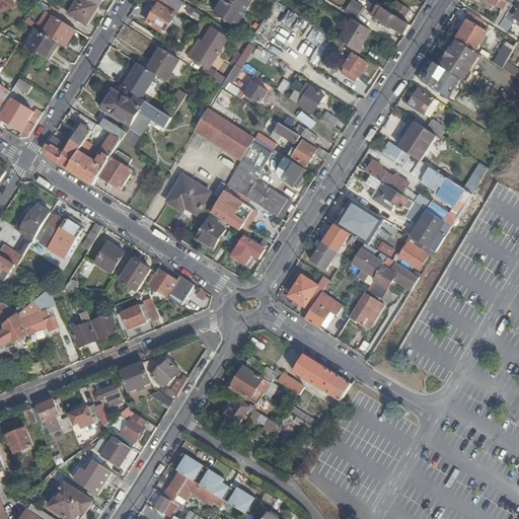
[(12,0),(0,0),(0,11),(15,6),(12,0)]
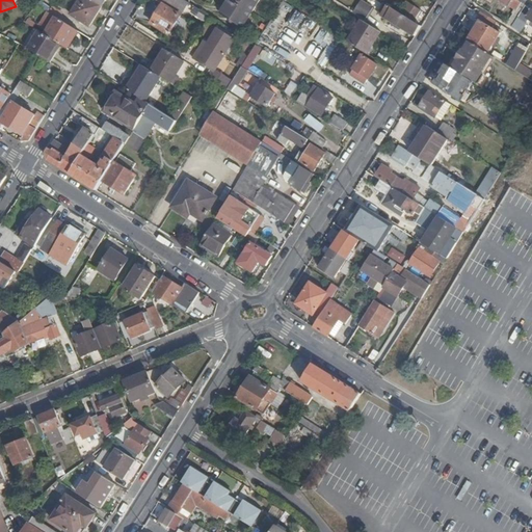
[(89,26),(103,6),(91,0),(79,0),(71,15),(89,26)]
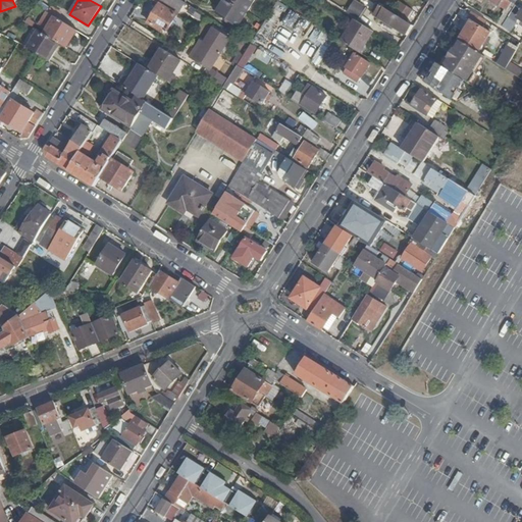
[(186,3),(180,0),(155,0),(160,4),(160,5),(177,16),(186,3)]
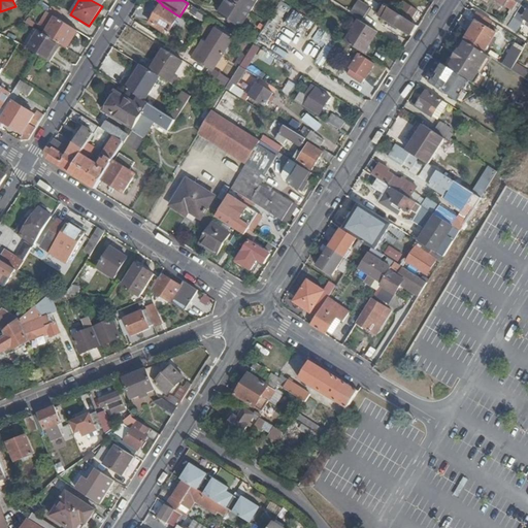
[(224,0),(217,13),(219,14),(227,0),(224,0)]
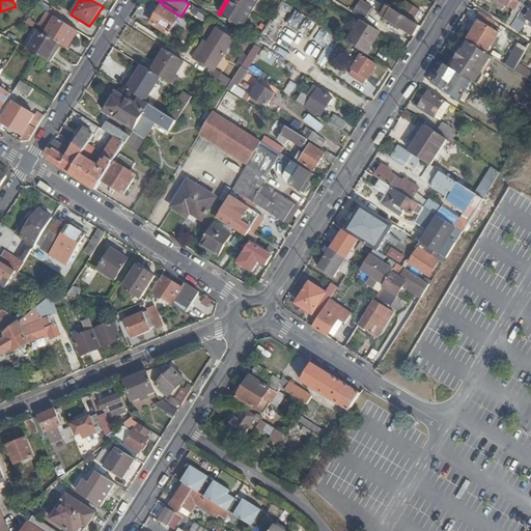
[(228,0),(220,15),(241,28),(251,12),(258,0),(228,0)]
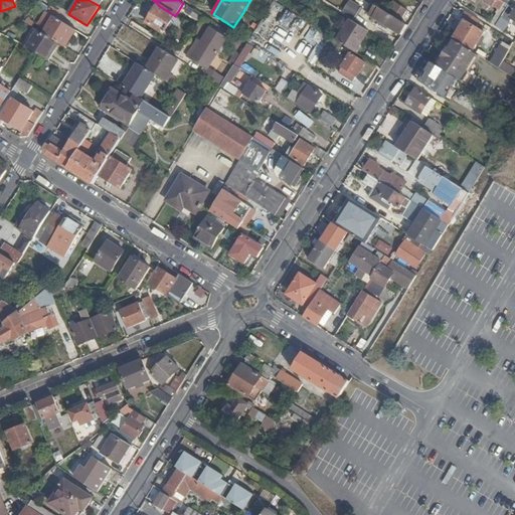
[(509,6),(500,0),(483,0),(493,6),(493,5),(500,9),(491,23),(496,26),(501,19),(509,6)]
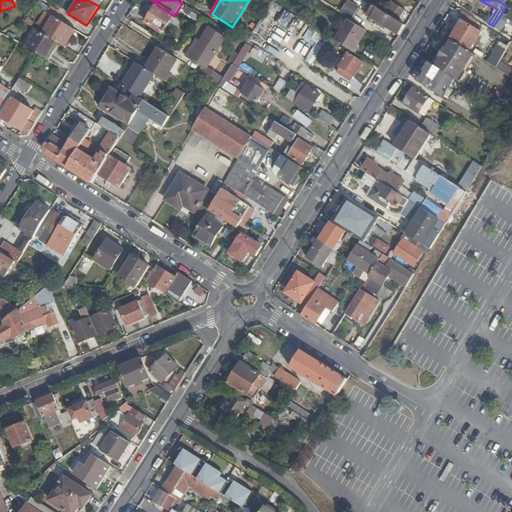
[(35,5),(40,8),(46,12),(48,13),(51,9),(39,2),(35,5)]
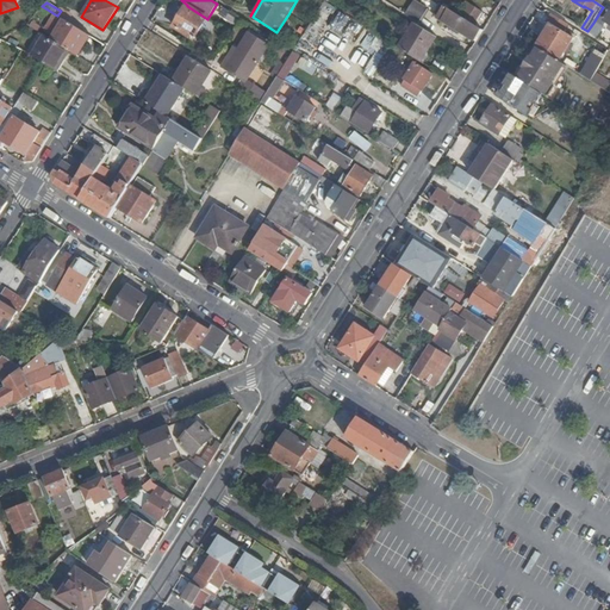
[(325,2),(310,27),(316,31),(331,6),(325,2)]
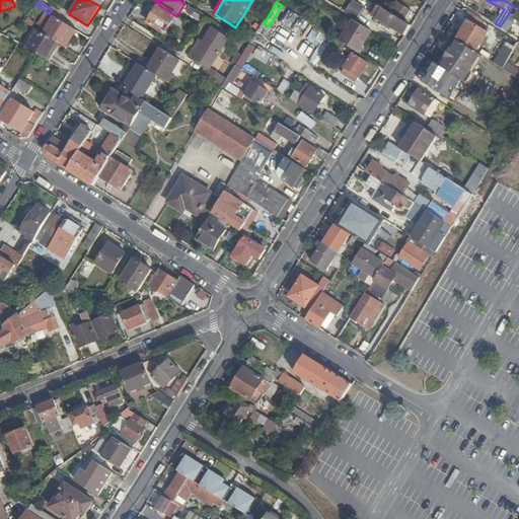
[(359,17),(364,8),(354,2),(348,11),(359,17)]
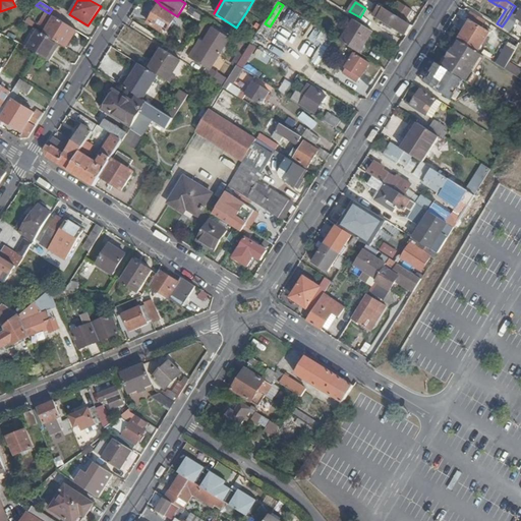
[(372,14),(375,16),(382,6),(379,4),(372,14)]
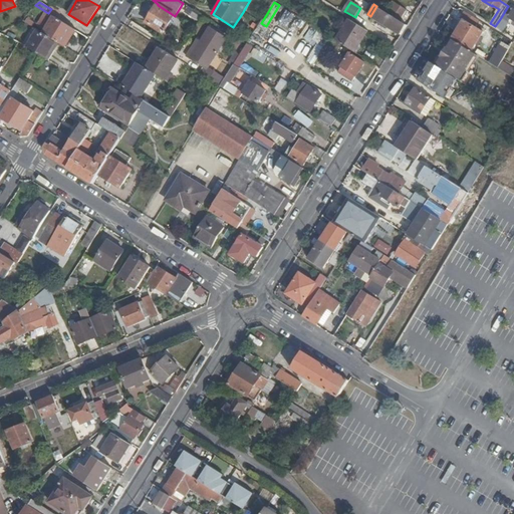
[(392,9),(389,8),(386,12),(399,20),(405,10),(395,4),(392,9)]
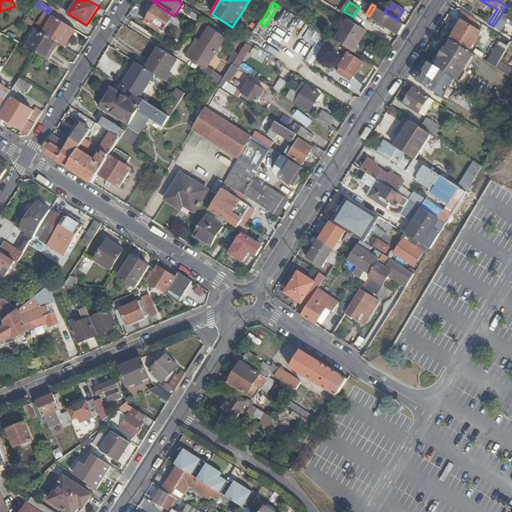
[(33,16),(40,8),(35,5),(27,12),(33,16)]
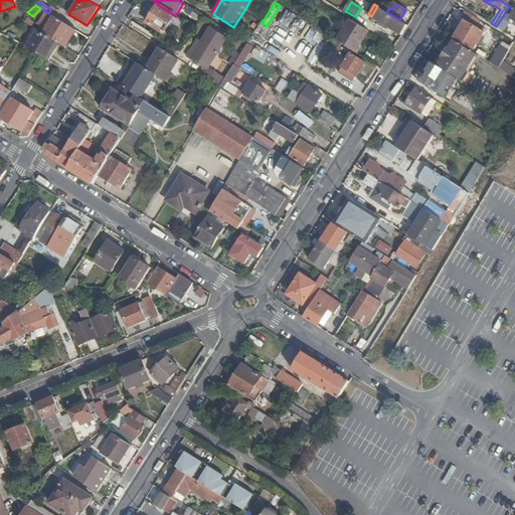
[(163,33),(175,16),(158,5),(146,23),(163,33)]
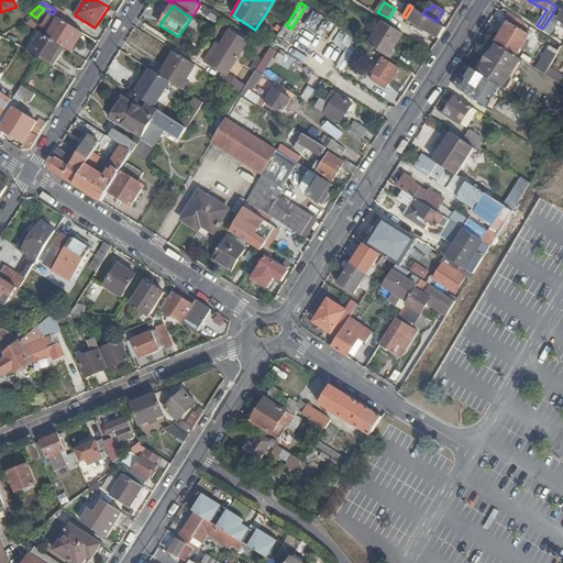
[(406,18),(440,39),(446,29),(437,22),(422,13),(412,7),(406,18)]
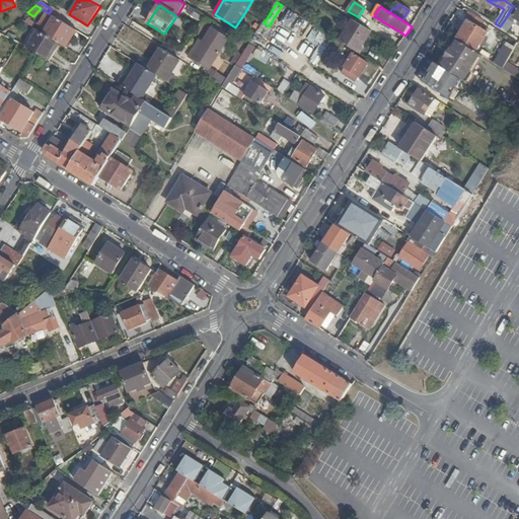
[(205,15),(194,9),(190,15),(200,22),(205,15)]
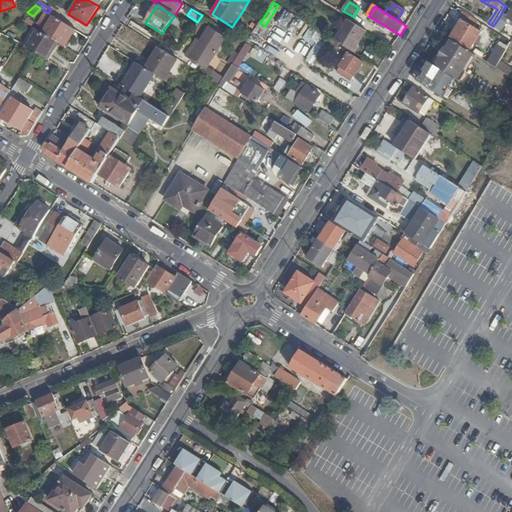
[(294,36),(305,24),(288,11),(278,23),(294,36)]
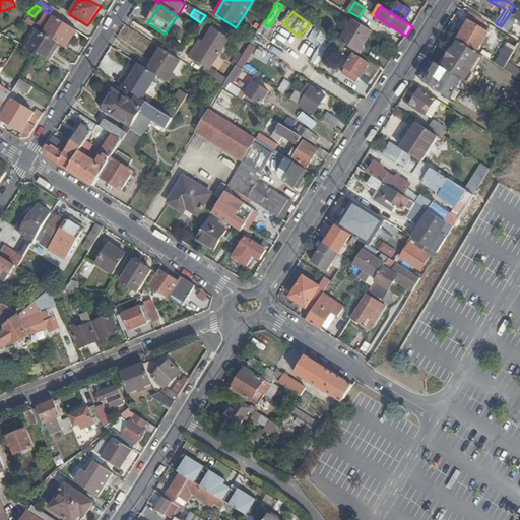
[(75,29),(49,13),(47,12),(38,25),(44,29),(42,33),(59,43),(65,47),(75,29)]
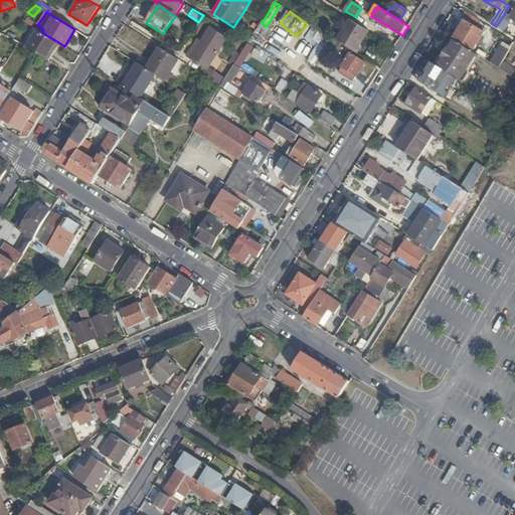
[(465,21),(454,40),(456,41),(473,52),(484,33),(476,27),(477,25),(480,20),(466,12),(462,19),(465,21)]
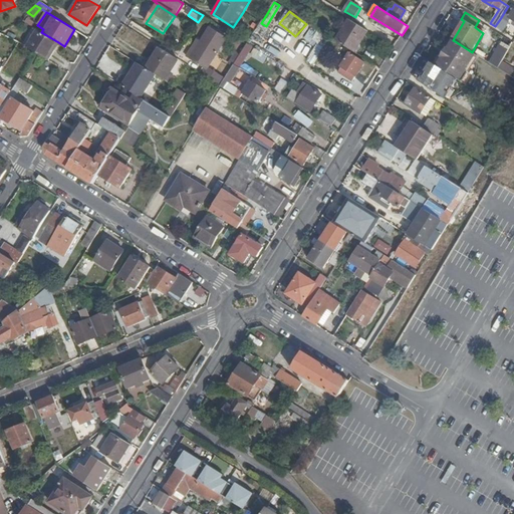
[(369,31),(350,19),(337,41),(355,53),(369,31)]
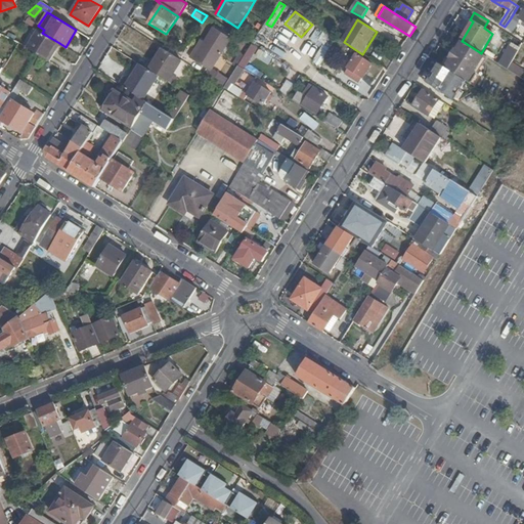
[(505,27),(511,31),(516,24),(510,19),(505,27)]
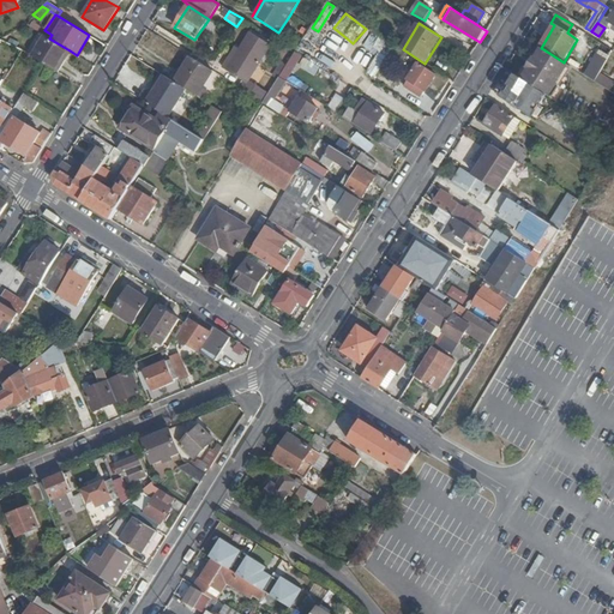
[(372,50),(373,48),(381,36),(374,31),(365,46),(372,50)]
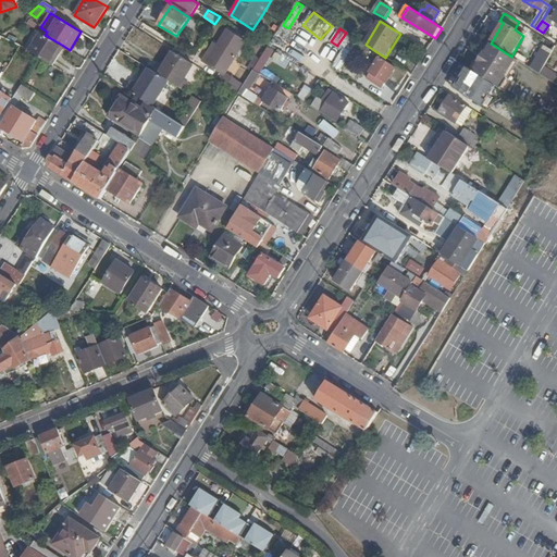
[(239,94),(245,86),(226,74),(246,41),(227,31),(218,46),(206,63),(224,76),(221,82),(239,94)]
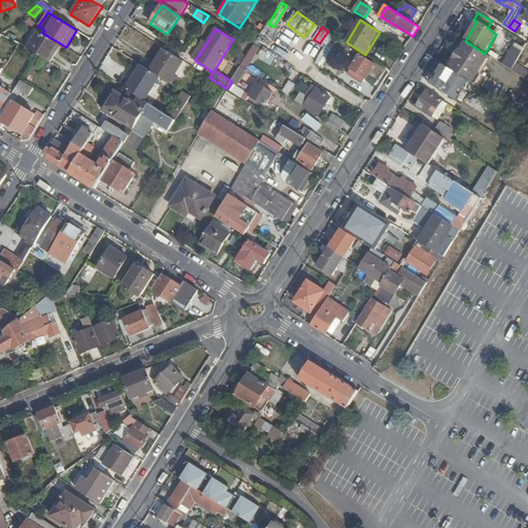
[(68,48),(79,32),(76,30),(66,47),(68,48)]
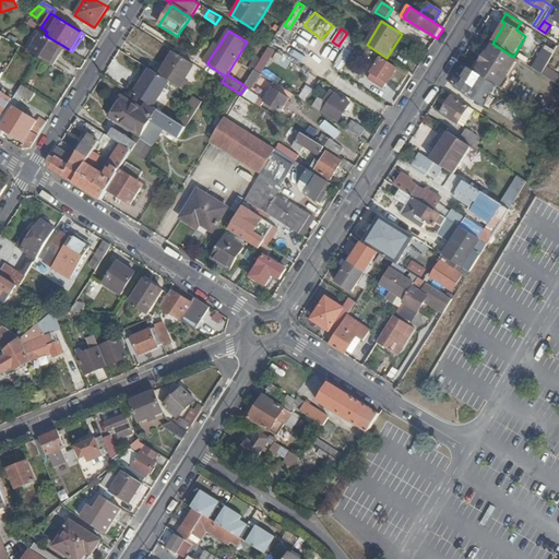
[(30,52),(39,58),(51,66),(63,46),(45,35),(43,33),(30,52)]
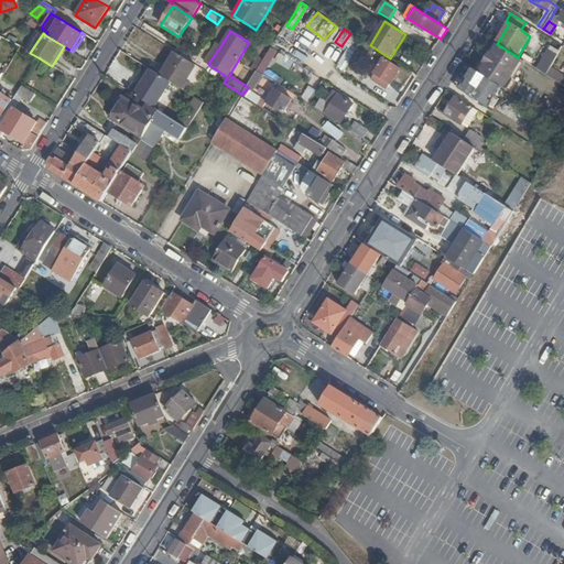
[(350,46),(357,38),(350,33),(343,44),(349,49),(350,46)]
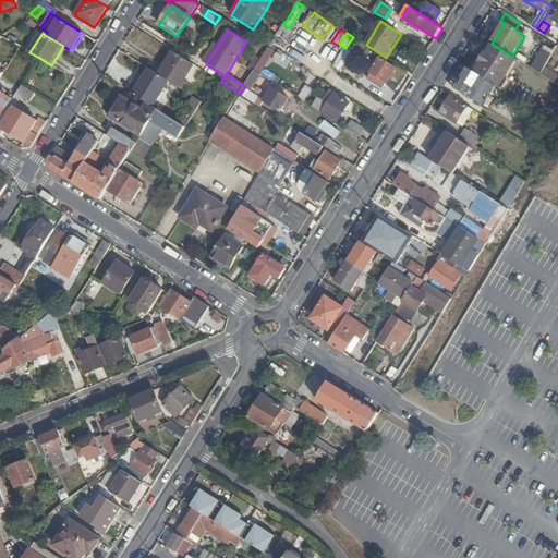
[(206,63),(218,46),(213,43),(202,61),(206,63)]
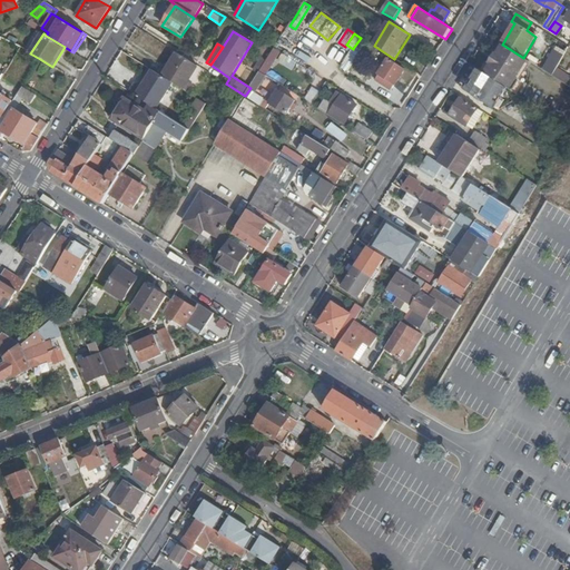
[(504,46),(502,45),(483,72),(485,75),(500,52),(504,46)]
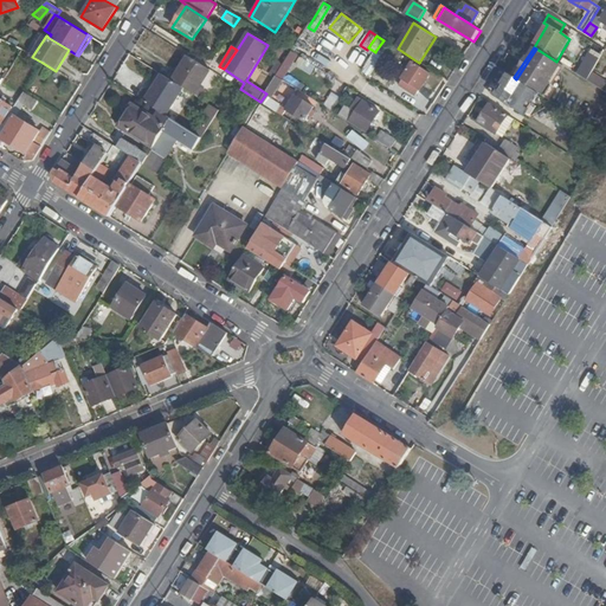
[(532,56),(556,72),(562,65),(556,62),(536,49),(532,56)]
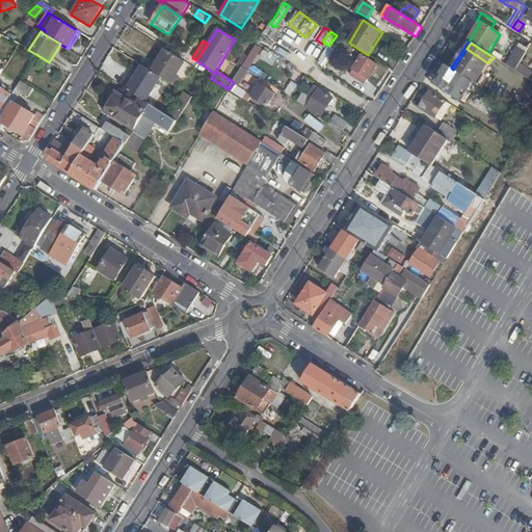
[(322,57),(323,58),(328,61),(337,48),(330,44),(329,46),(322,57)]
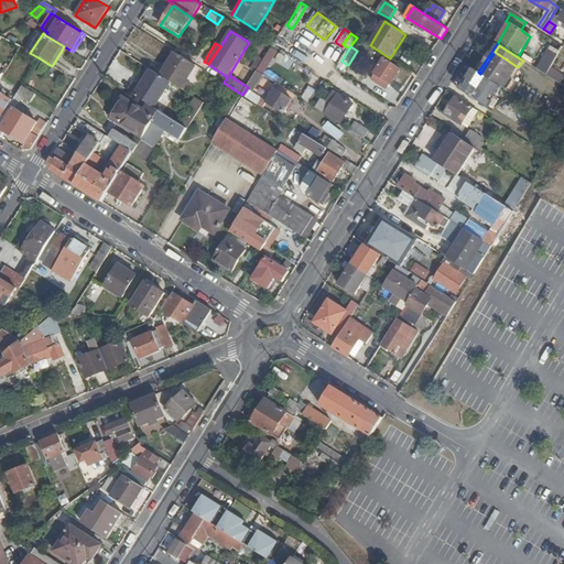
[(262,75),(277,52),(272,49),(258,72),(262,75)]
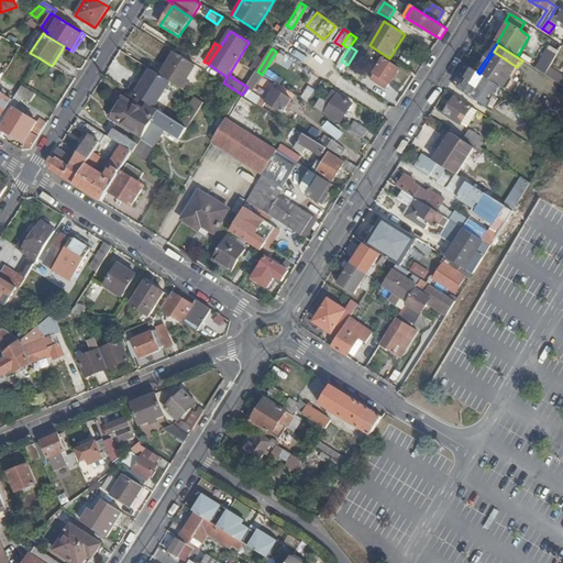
[(185,81),(195,66),(170,52),(167,58),(169,59),(159,76),(168,81),(180,89),(187,92),(190,86),(185,81)]
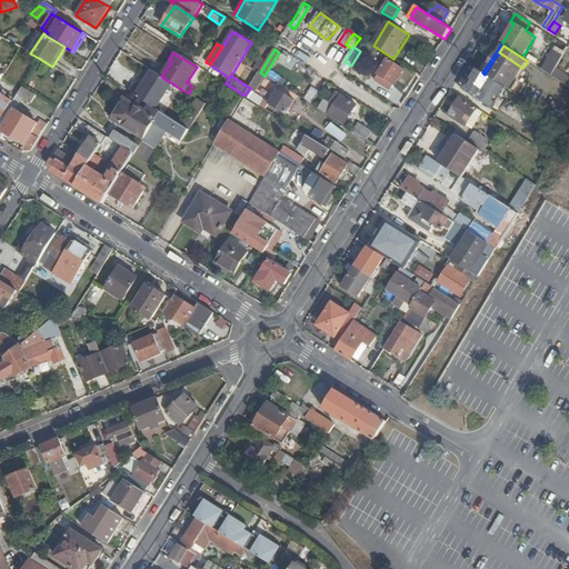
[(499,52),(485,75),(506,88),(509,90),(522,68),(499,52)]
